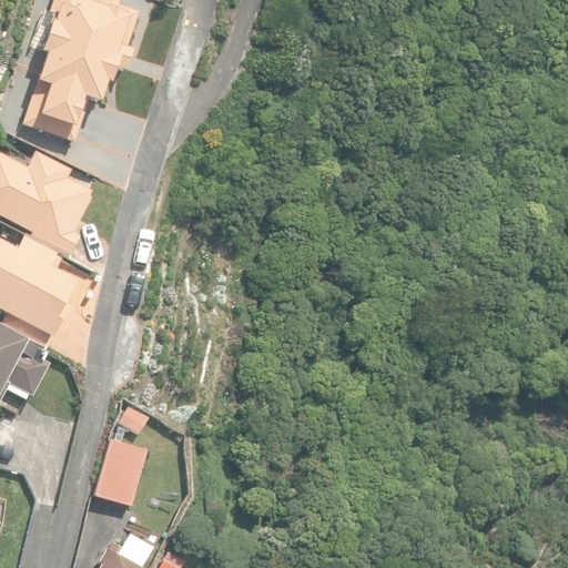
[(20,127),(72,144),(87,98),(100,103),(108,83),(112,84),(118,69),(125,72),(133,50),(127,48),(139,11),(117,3),(118,0),(51,0),(48,12),(52,13),(48,26),(53,27),(20,127)]
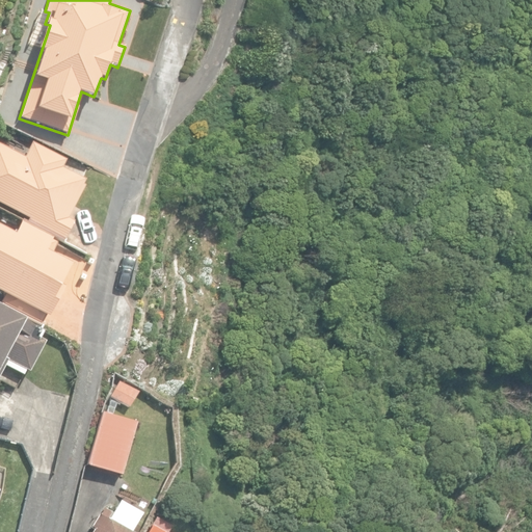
[(26,221),(64,241),(75,221),(69,217),(87,180),(62,167),(67,159),(32,141),(25,157),(0,143),(0,203),(28,217),(26,221)]
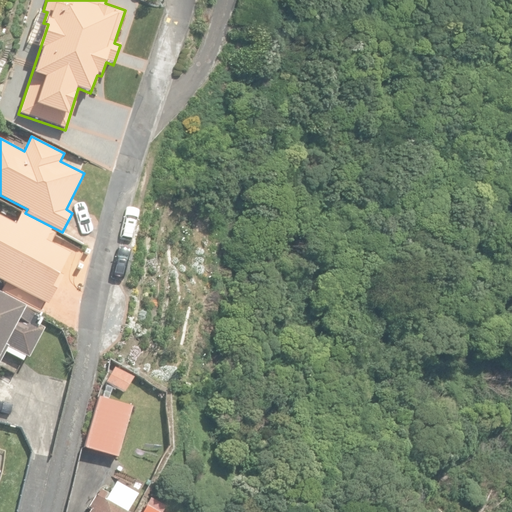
[(52,283),(67,255),(43,240),(49,229),(21,213),(15,225),(0,218),(0,281),(5,284),(3,288),(38,308),(43,298),(50,302),(57,287),(52,283)]
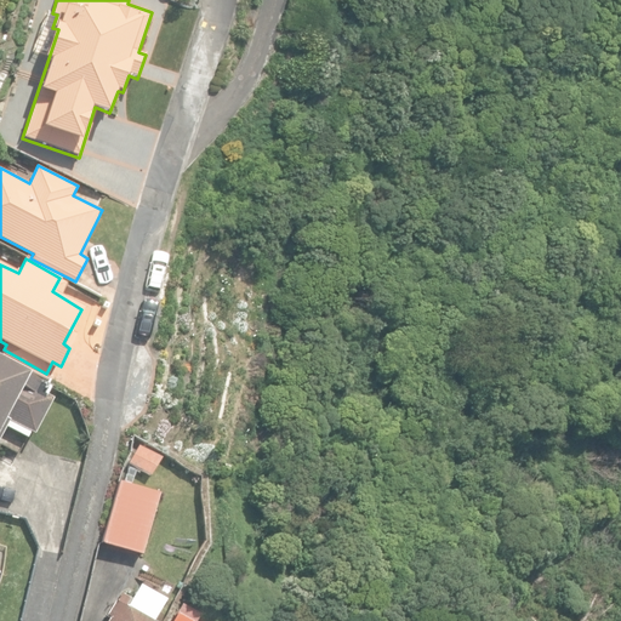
[(0,436),(9,422),(15,426),(12,429),(27,438),(29,434),(33,436),(52,399),(45,396),(49,387),(0,360),(0,436)]
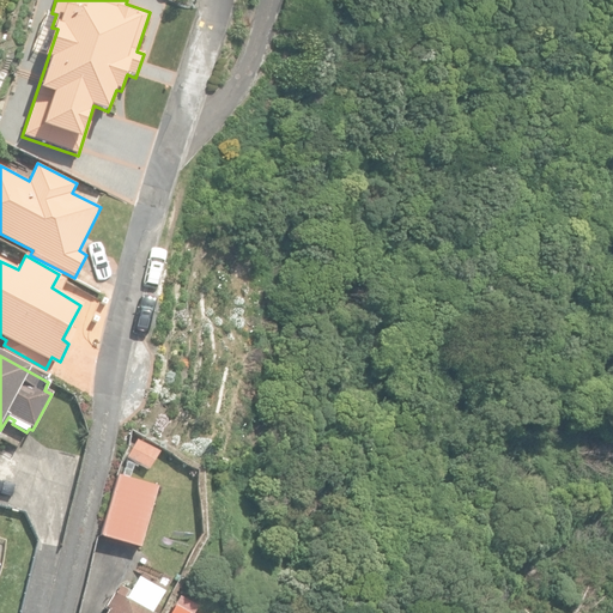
[(126,457),(149,471),(159,451),(137,439),(126,457)]
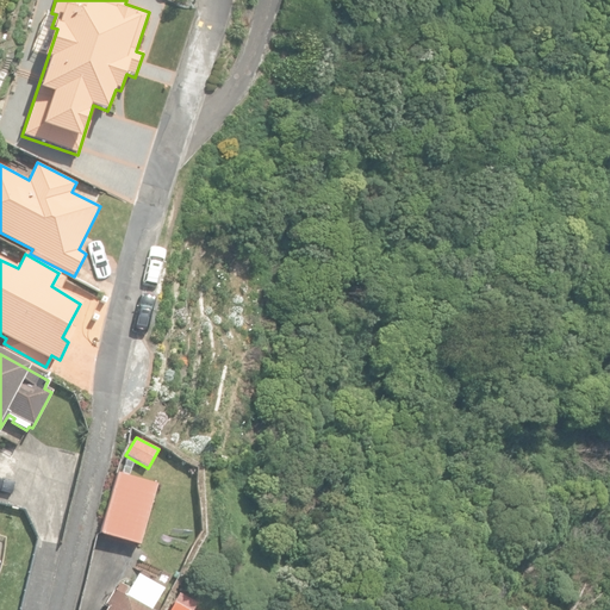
[(101,533),(141,543),(156,484),(117,473),(101,533)]
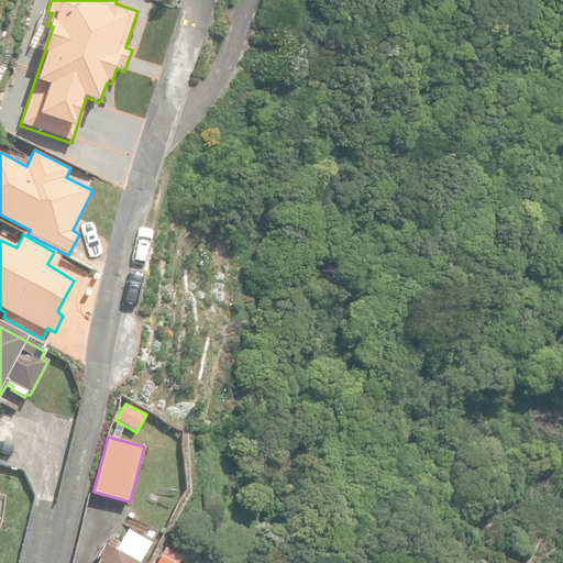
[(139,562),(150,544),(127,530),(118,543),(110,539),(96,562),(139,562)]
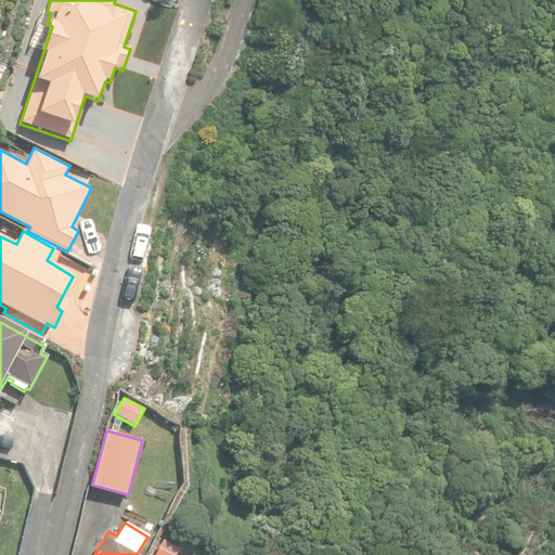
All buildings are outlined.
